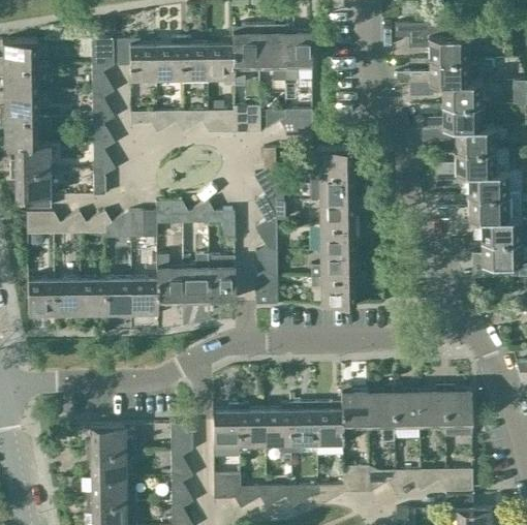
[(403,1),(403,16),(415,16),(415,1),(403,1)]
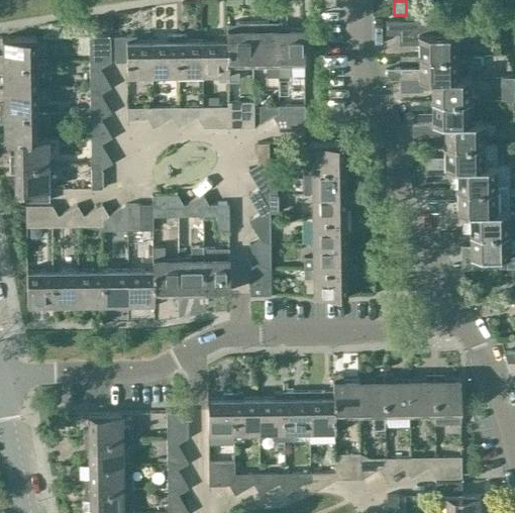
[(419,58),(459,58),(459,34),(444,34),(444,22),(387,22),(387,35),(400,35),(400,45),(419,45),(419,58)]
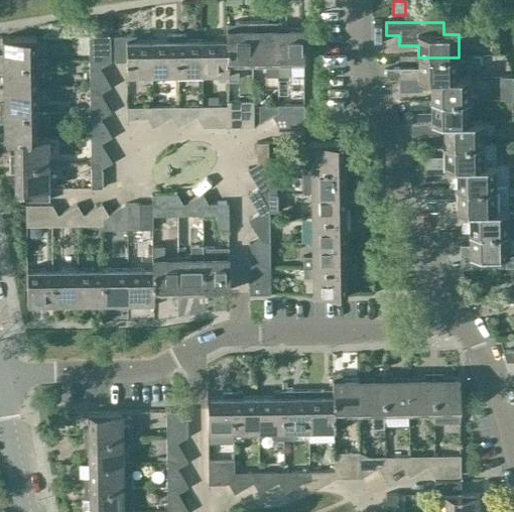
[(278,74),(278,65),(278,25),(268,25),(268,29),(253,29),(253,65),(269,65),(269,75),(278,74)]
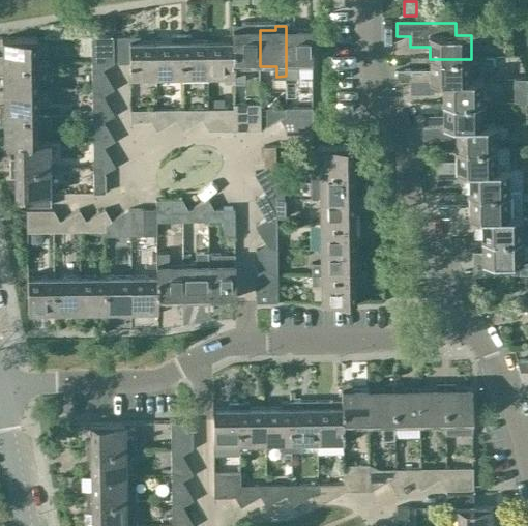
[(295,26),(286,26),(286,66),(313,66),(312,30),(295,30),(295,26)]
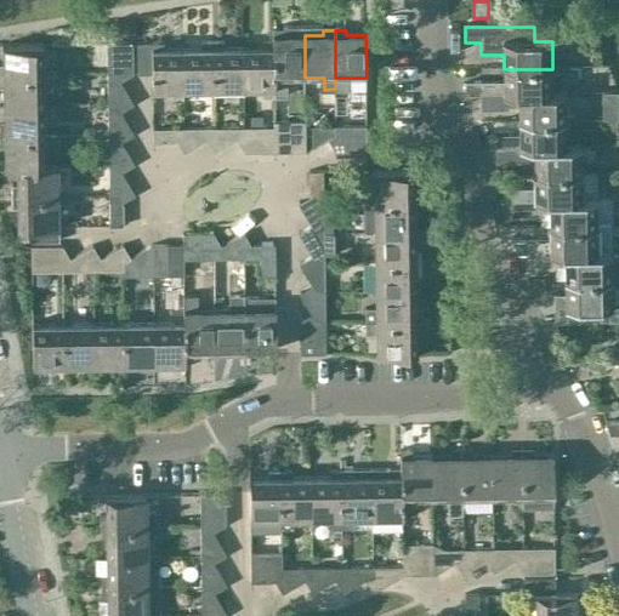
[(273,32),(274,43),(274,79),(276,79),(276,90),(289,90),(289,78),(305,78),(305,35),(285,35),(285,32),(273,32)]
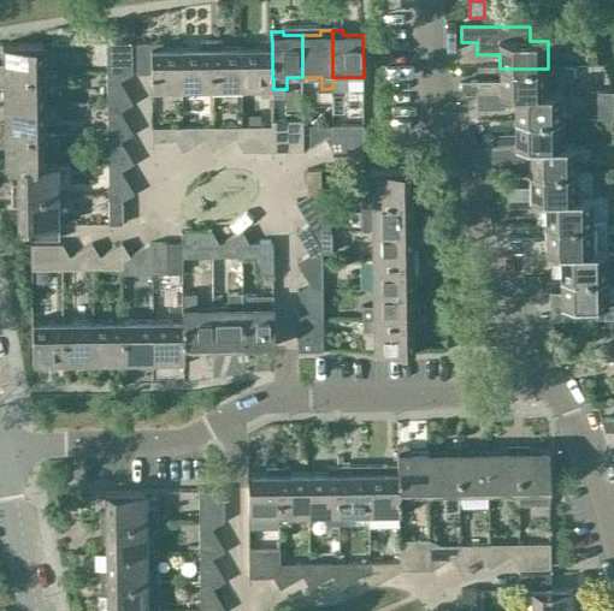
[(242,48),(243,90),(263,90),(263,99),(273,99),(273,89),(273,78),(272,78),(272,42),(261,43),(261,48),(242,48)]
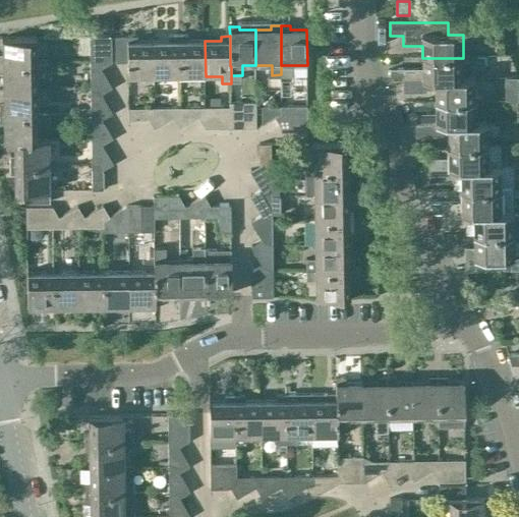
[(91,39),(91,64),(98,64),(102,71),(113,64),(112,38),(91,39)]
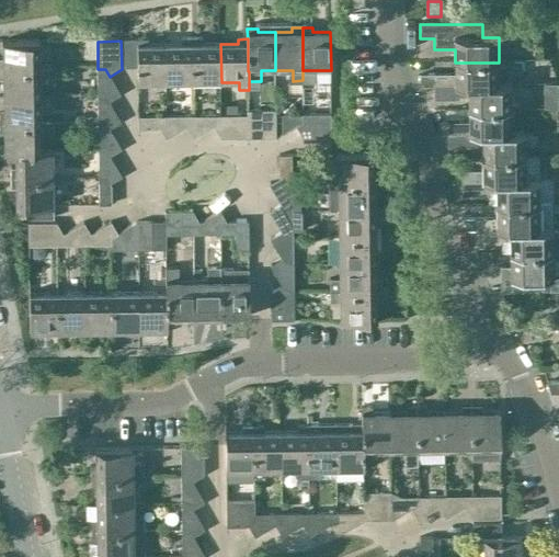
[(139,83),(167,83),(167,45),(149,45),(149,41),(125,41),(126,69),(139,69),(139,83)]
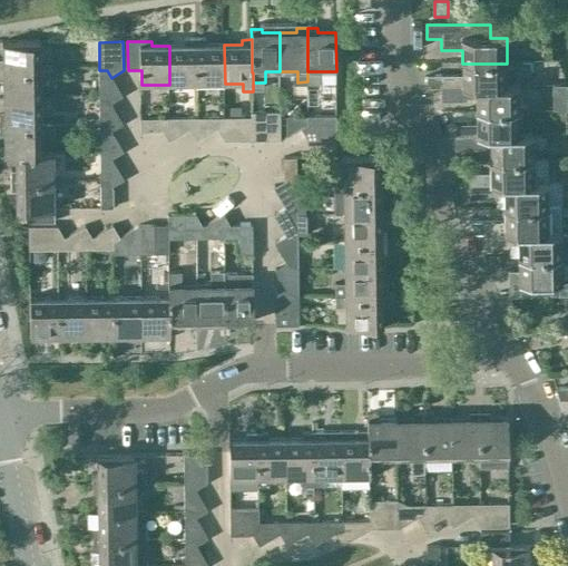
[(169,46),(169,85),(197,84),(196,41),(186,41),(186,45),(169,46)]
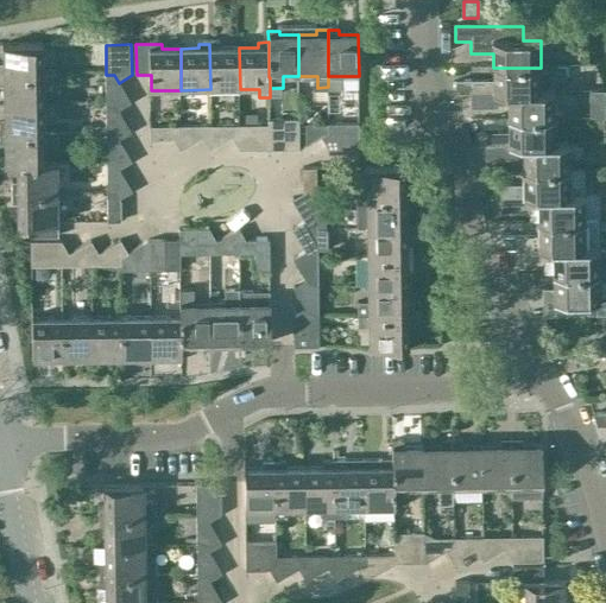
[(220,44),(209,44),(210,89),(240,89),(239,48),(221,48),(220,44)]
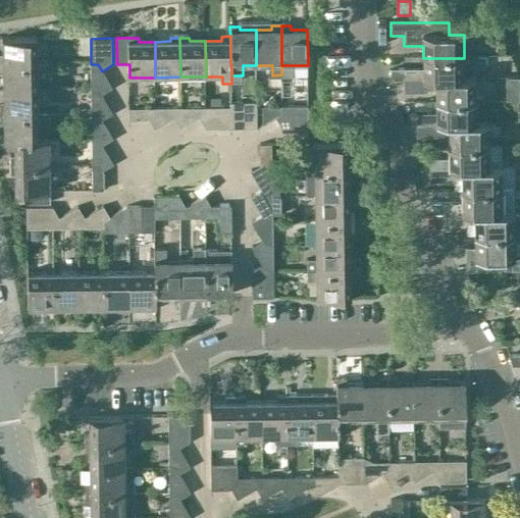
[(0,65),(39,65),(39,40),(3,40),(3,56),(0,56),(0,65)]
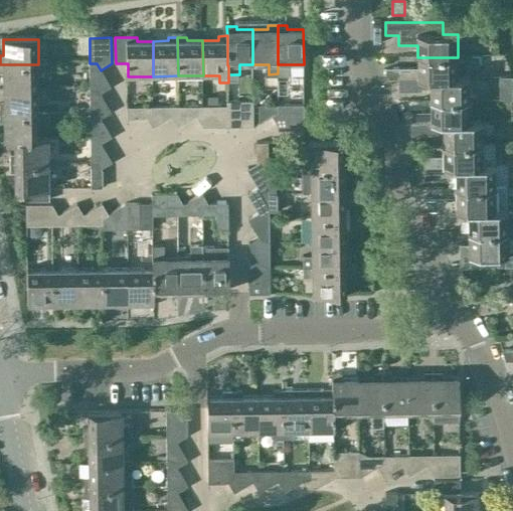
[(387,81),(399,81),(458,80),(458,78),(458,57),(417,57),(417,69),(387,69),(387,81)]
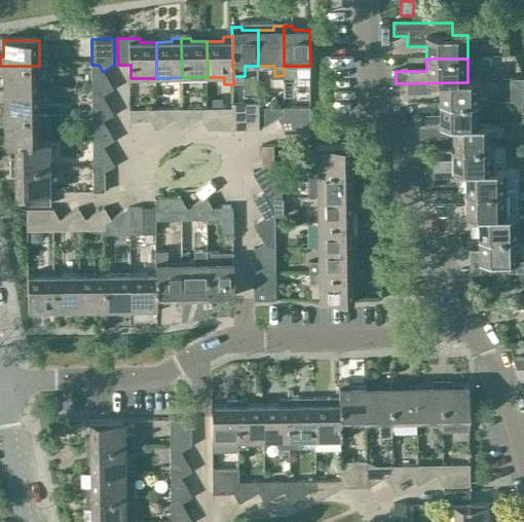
[(91,65),(92,90),(99,90),(103,98),(114,90),(103,72),(99,65),(91,65)]
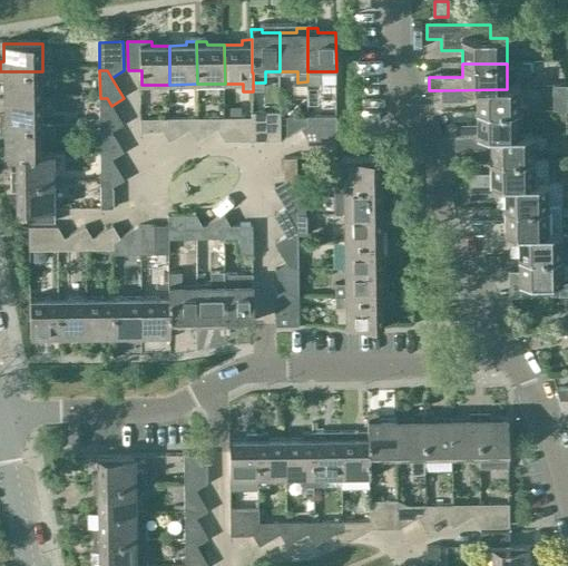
[(0,81),(3,83),(3,99),(43,99),(42,71),(0,71),(0,81)]
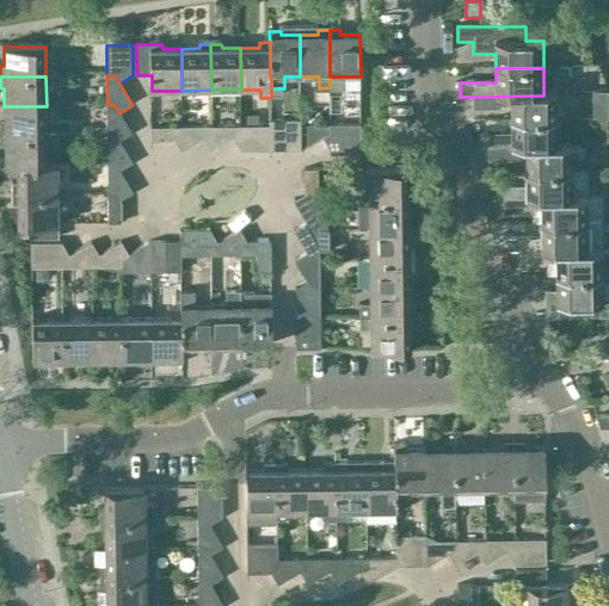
[(510,106),(510,121),(558,119),(558,93),(543,93),(543,96),(474,97),(474,110),(502,110),(502,106),(510,106)]
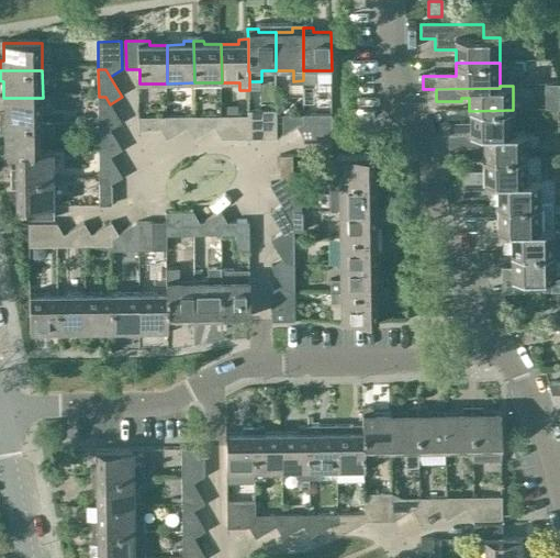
[(99,97),(99,124),(105,124),(110,132),(123,123),(110,104),(105,97),(99,97)]
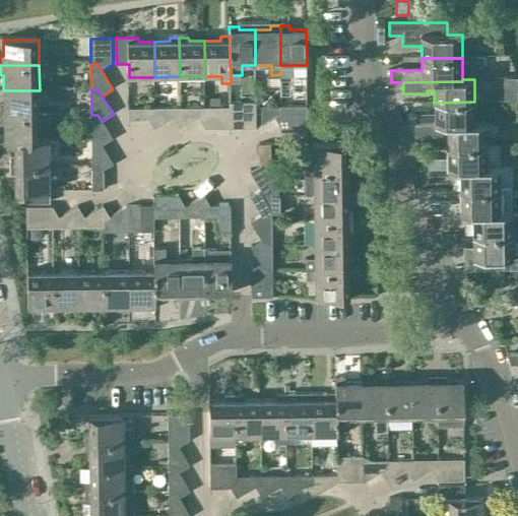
[(40,116),(40,90),(3,90),(4,107),(0,107),(0,116),(40,116)]
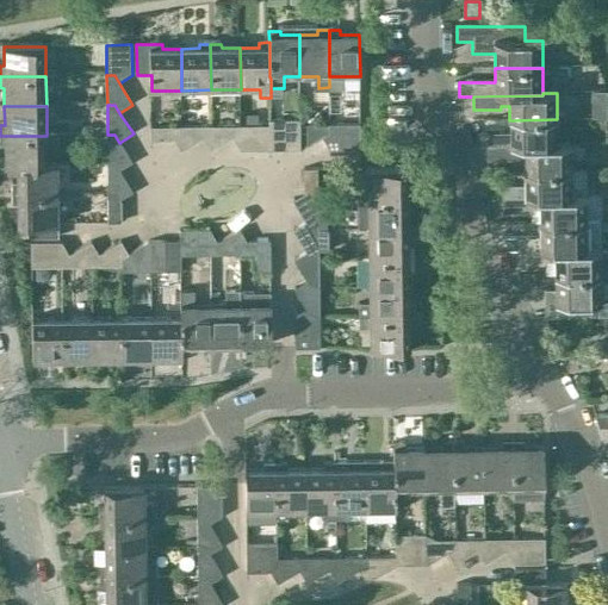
[(488,135),(489,148),(558,148),(558,145),(557,119),(509,120),(510,133),(488,135)]
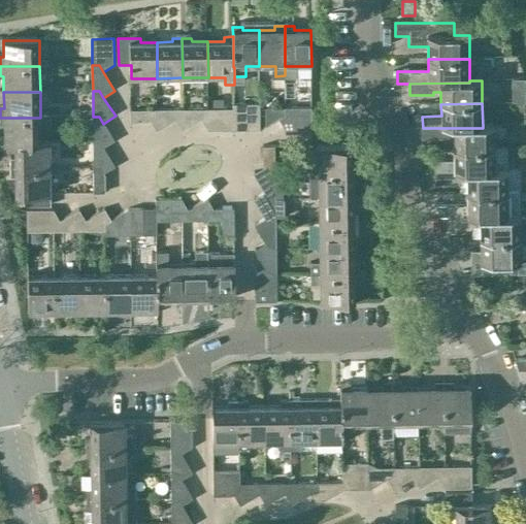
[(248,132),(248,105),(234,106),(234,109),(234,132),(248,132)]
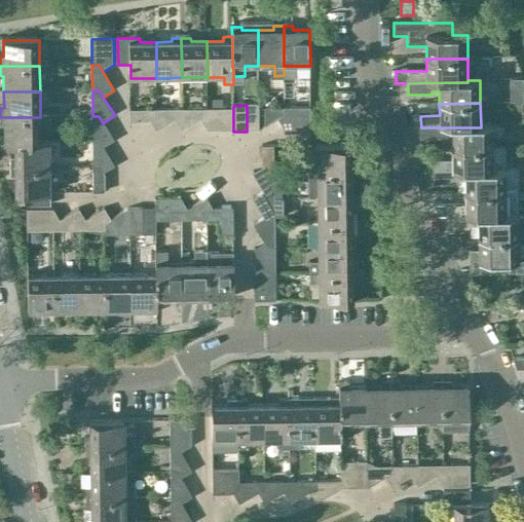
[(259,105),(247,105),(247,132),(260,131),(259,105)]
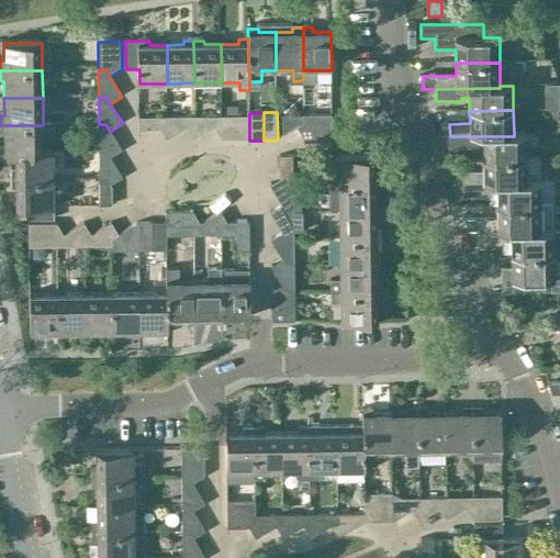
[(249,116),(223,118),(223,124),(214,129),(223,142),(249,141),(249,116)]
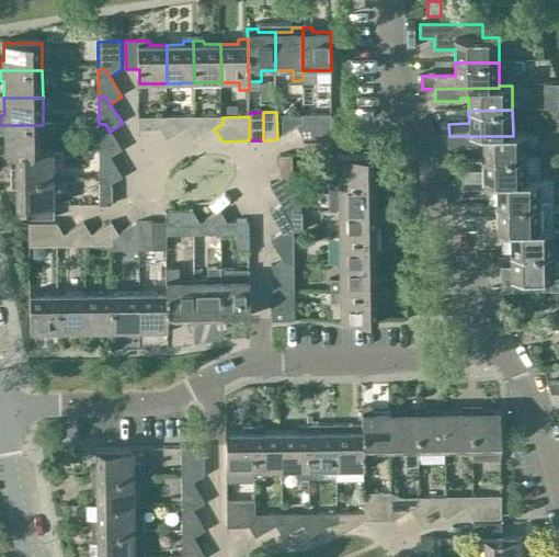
[(283,136),(296,127),(304,123),(304,116),(283,116),(283,136)]
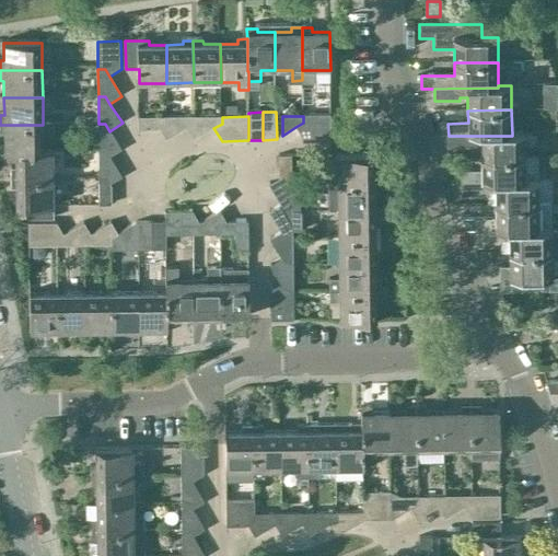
[(330,116),(303,116),(303,123),(295,127),(304,139),(330,139),(330,116)]
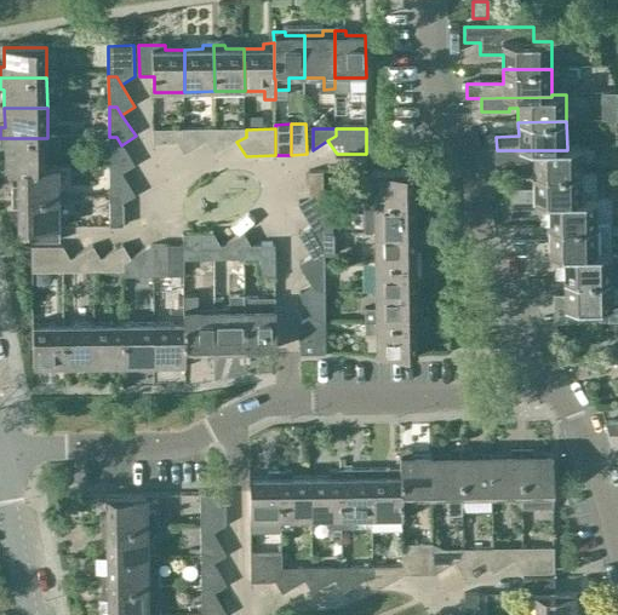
[(246,130),(216,131),(216,137),(207,143),(216,156),(236,142),(246,137),(246,130)]
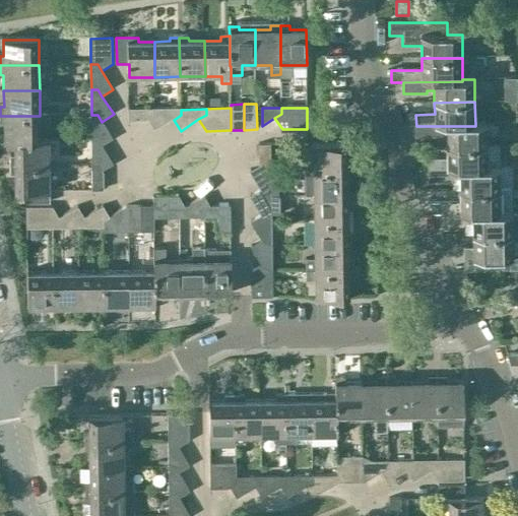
[(155,115),(155,110),(129,111),(129,121),(146,121),(148,120),(155,115)]
